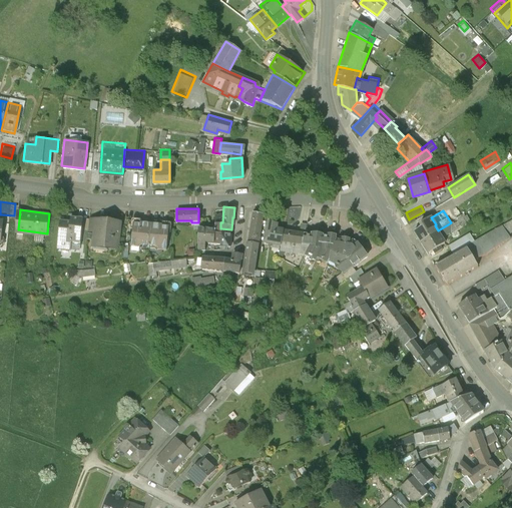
[(258,246),(263,215),(251,212),(246,244),(258,246)]
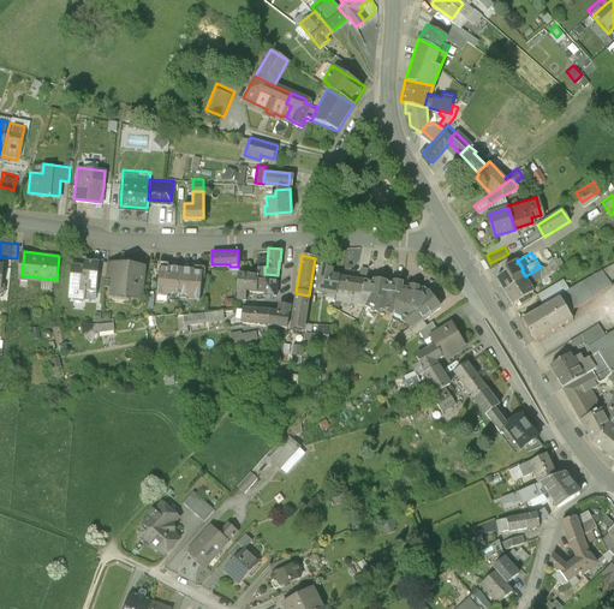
[(100,261),(83,258),(82,263),(72,263),(69,297),(82,298),(83,290),(96,291),(99,274),(100,261)]
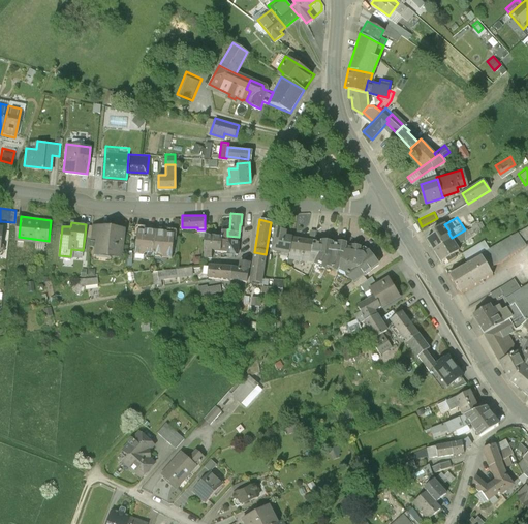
[(428,238),(435,248),(452,238),(448,233),(449,232),(444,224),(443,222),(430,230),(433,235),(428,238)]
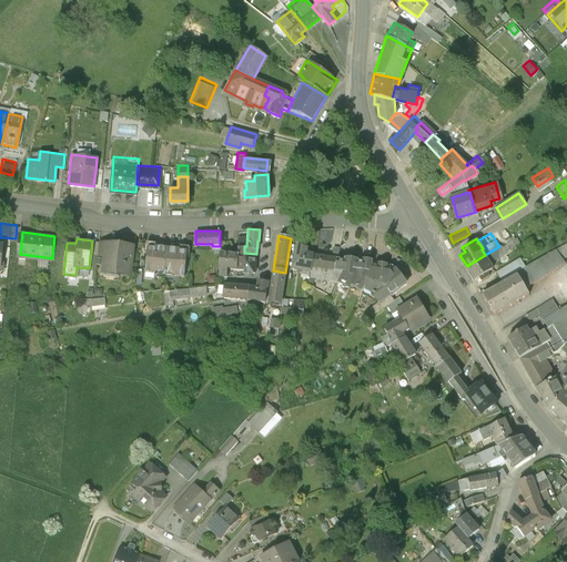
[(133,243),(108,239),(104,271),(130,274),(133,243)]
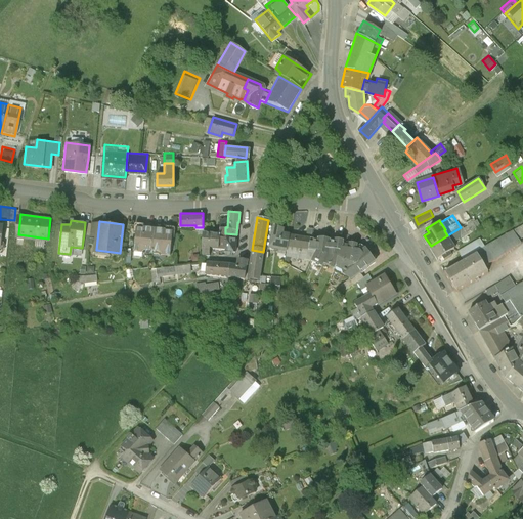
[(155,226),(137,224),(135,248),(151,250),(155,226)]
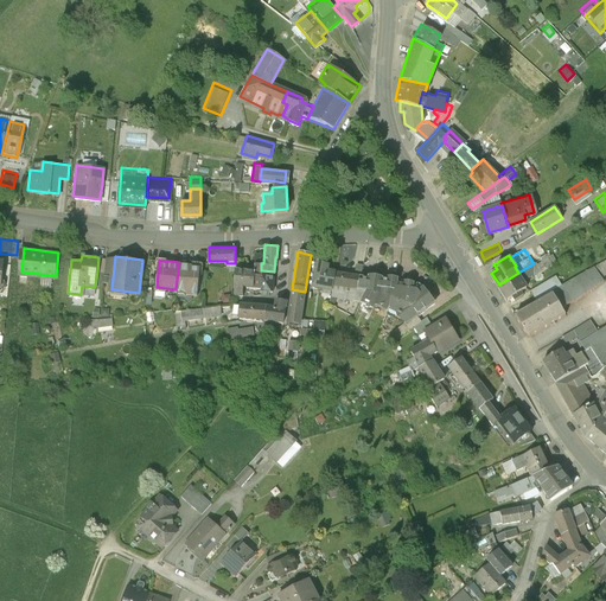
[(329,269),(330,263),(316,260),(310,287),(332,292),(333,288),(337,272),(329,269)]
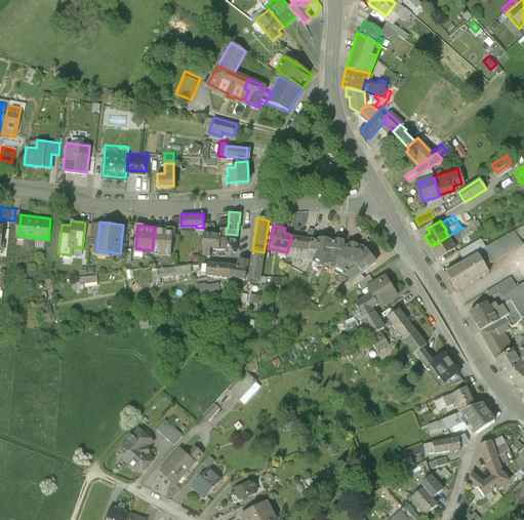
[(171,229),(155,227),(152,250),(168,252),(171,229)]
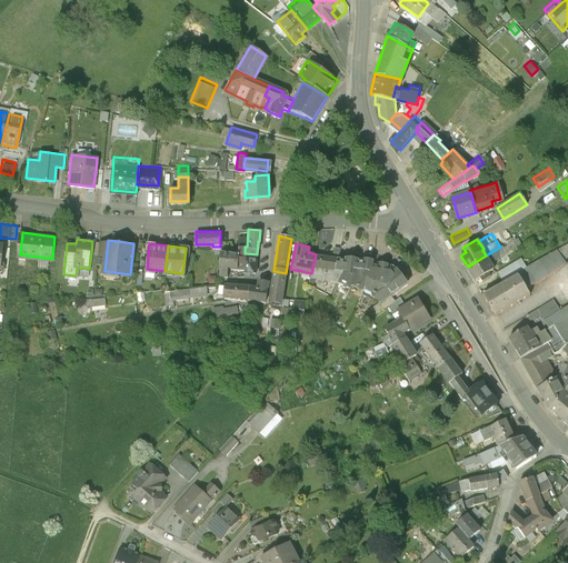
[(245,253),(245,247),(237,245),(236,252),(235,269),(242,270),(245,253)]
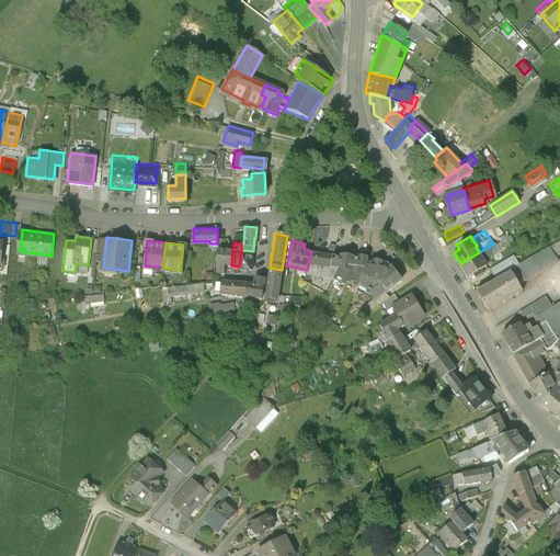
[(559,260),(549,244),(511,267),(521,283),(559,260)]
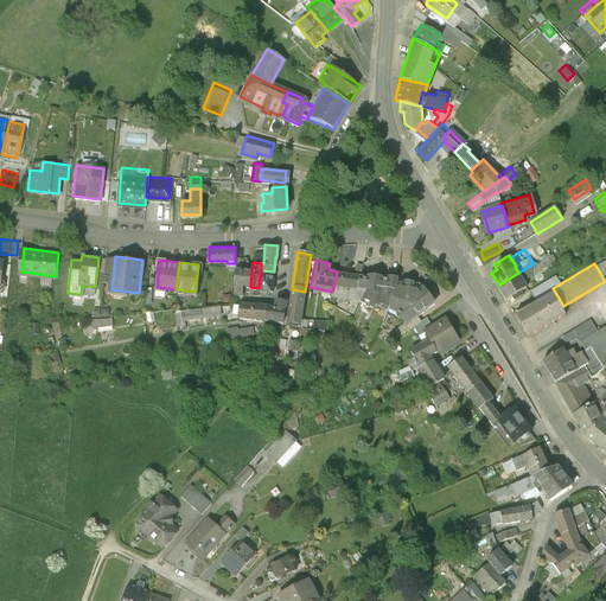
[(536,275),(530,266),(518,273),(524,282),(536,275)]
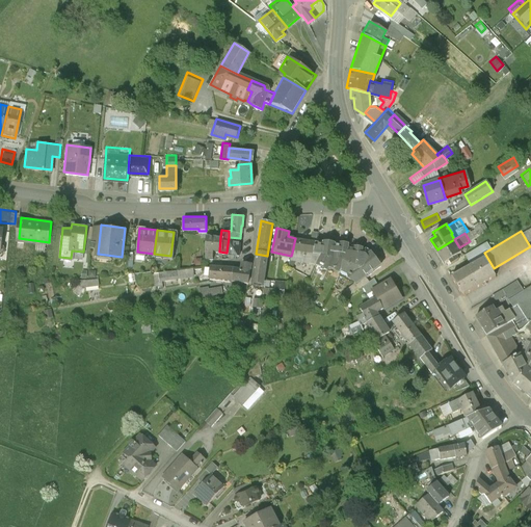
[(220,236),(207,235),(206,259),(213,258),(214,251),(219,252),(220,236)]
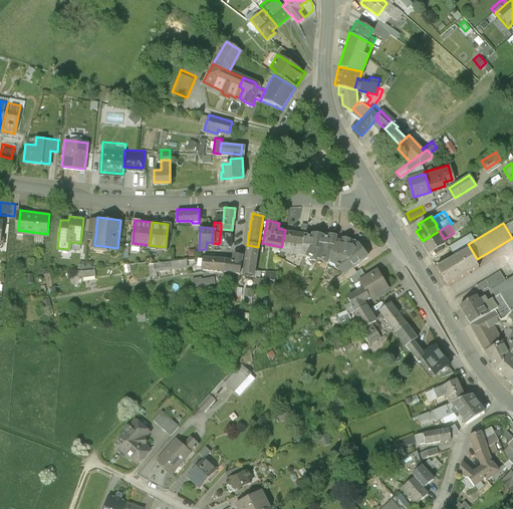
[(230,245),(232,230),(221,229),(219,244),(230,245)]
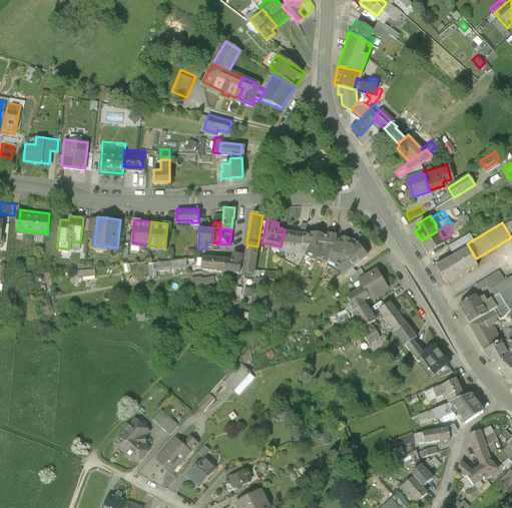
[(285,229),(282,243),(299,247),(302,232),(285,229)]
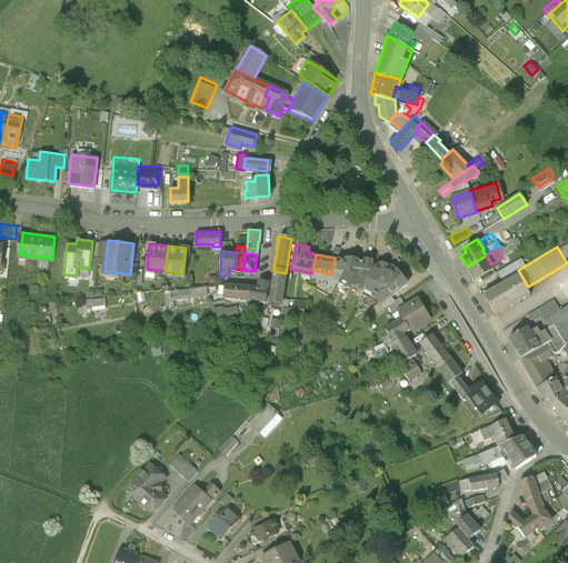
[(345,260),(335,258),(331,274),(341,275),(337,283),(348,289),(349,285),(355,274),(358,261),(358,258),(346,255),(345,260)]
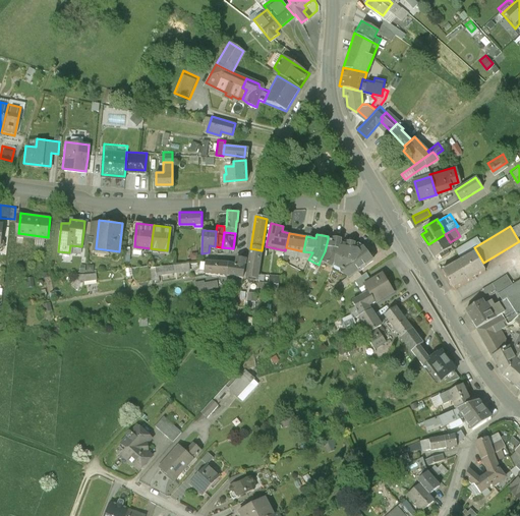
[(450,242),(445,234),(428,244),(438,260),(449,253),(446,249),(452,245),(450,242)]
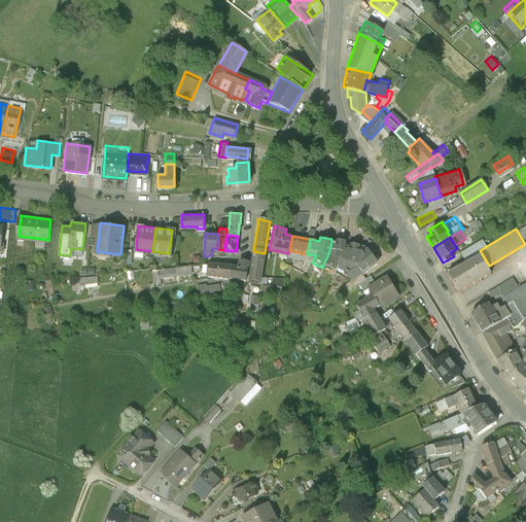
[(328,254),(323,265),(335,269),(338,265),(341,257),(342,251),(343,251),(344,246),(345,240),(335,240),(335,242),(331,242),(328,254)]
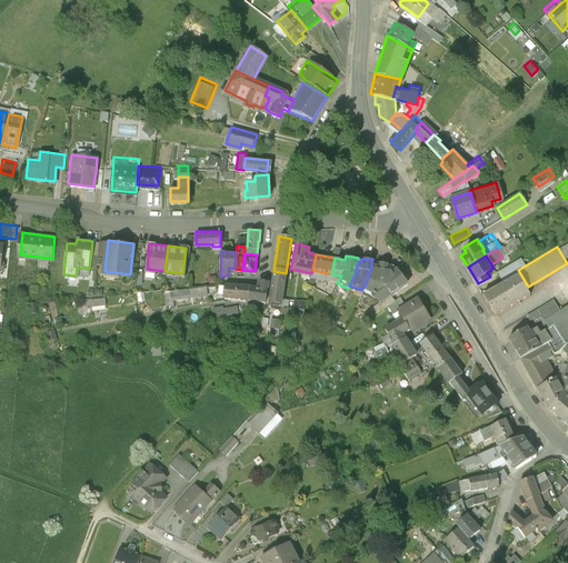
[(385,289),(389,294),(407,281),(397,267),(390,270),(386,269),(387,263),(379,261),(378,265),(371,265),(370,271),(369,271),(368,278),(365,285),(380,291),(385,289)]
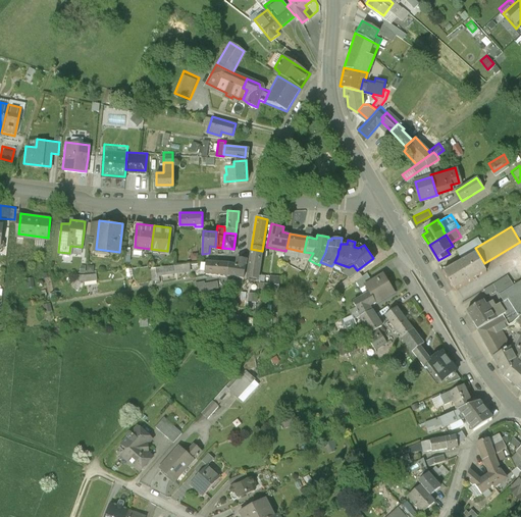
[(304,252),(287,248),(285,251),(283,260),(290,261),(291,256),(309,260),(313,253),(304,252)]
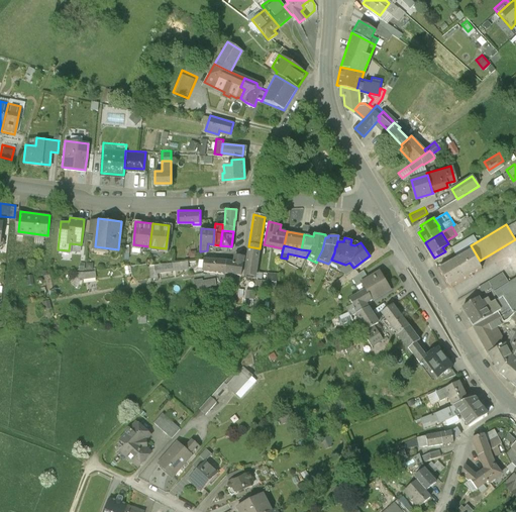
[(480,261),(471,245),(436,265),(448,284),(482,265),(480,261)]
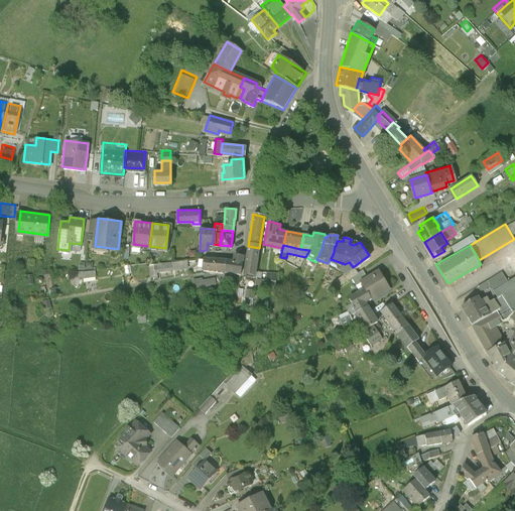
[(259,248),(248,246),(244,274),(255,276),(256,268),(259,248)]
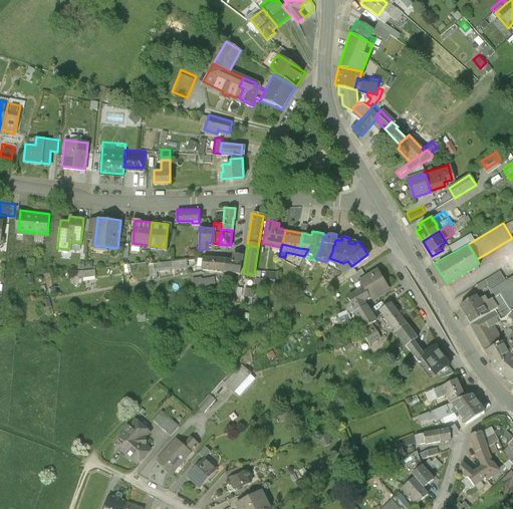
[(231,258),(226,257),(225,270),(224,274),(232,275),(232,273),(240,274),(242,254),(231,252),(231,258)]
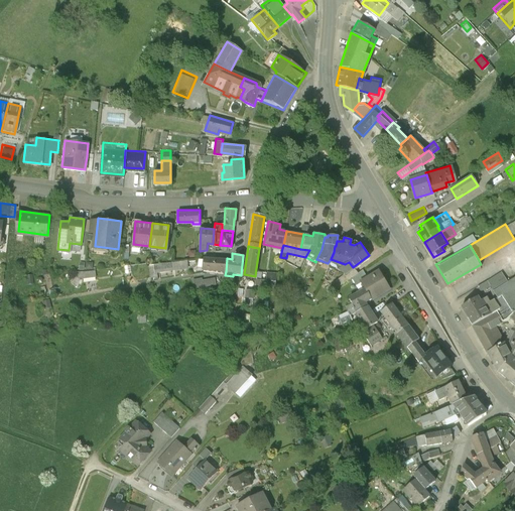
[(194,256),(150,261),(151,271),(195,265),(194,256)]
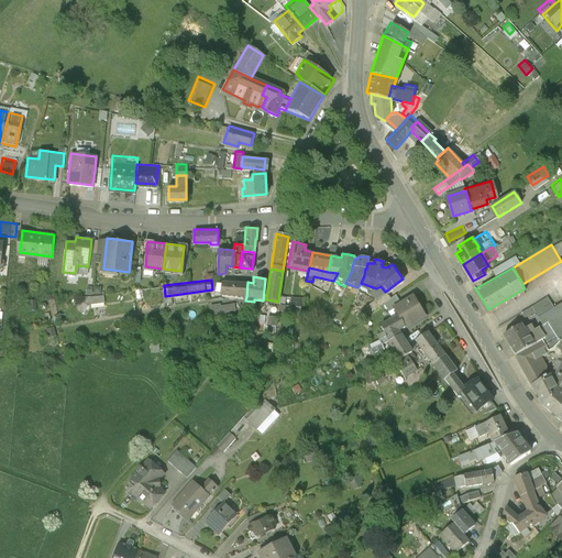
[(246,296),(248,282),(224,280),(223,294),(246,296)]
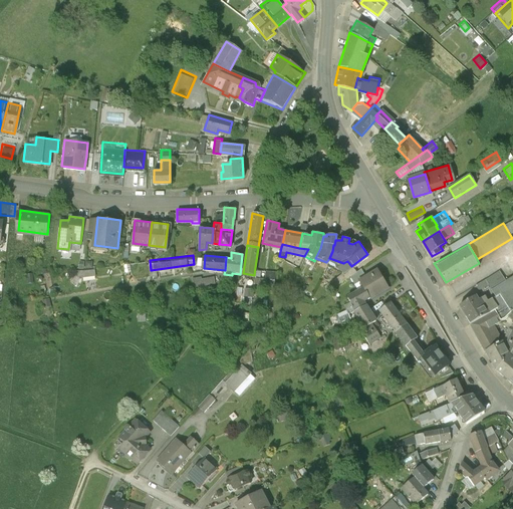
[(351,266),(347,261),(343,263),(335,268),(337,271),(326,279),(332,287),(349,274),(354,271),(351,266)]
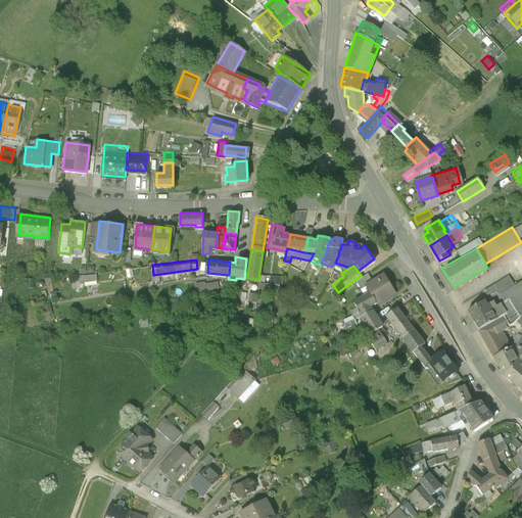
[(366,284),(372,280),(368,272),(361,276),(356,279),(361,287),(366,284)]
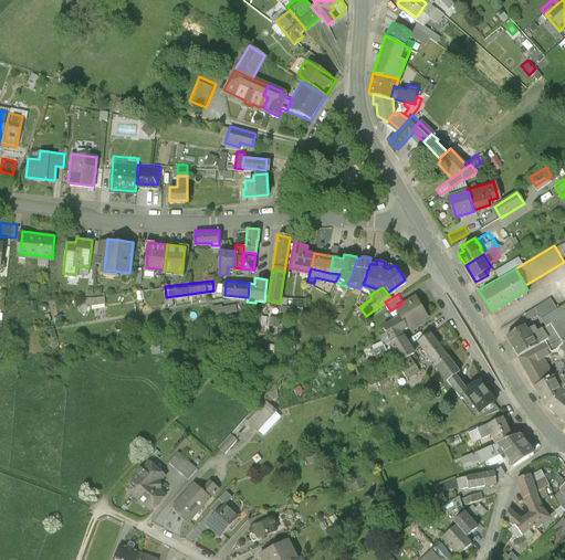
[(524,312),(533,325),(536,330),(541,328),(548,323),(544,317),(560,307),(551,294),(524,312)]
